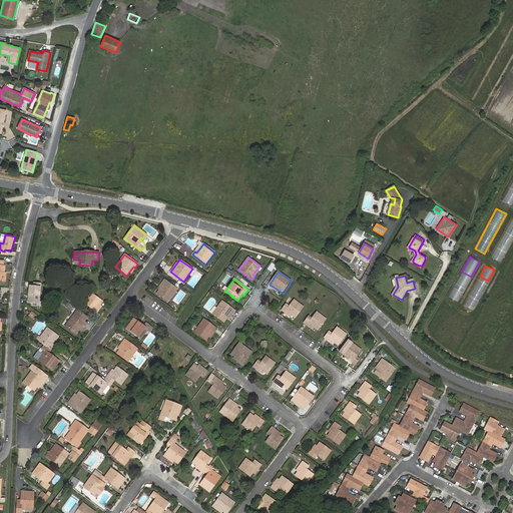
[(164,280),(158,289),(159,290),(157,294),(168,302),(177,289),(164,280)]
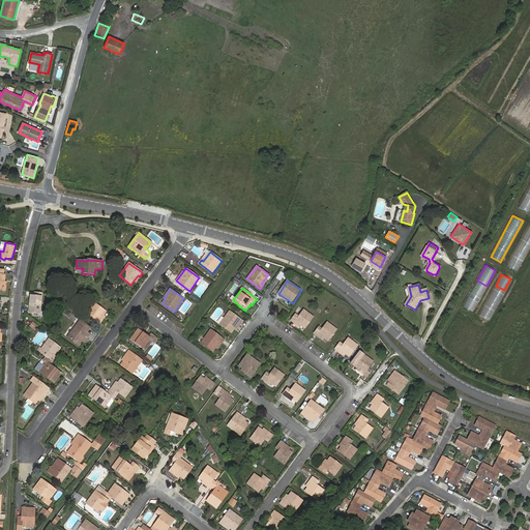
[(40,314),(42,296),(30,295),(28,313),(40,314)]
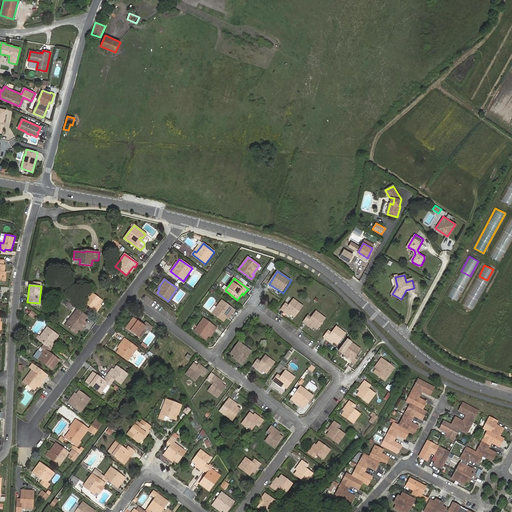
[(406,290),(401,299),(402,299),(407,291),(414,289),(414,288),(406,290)]
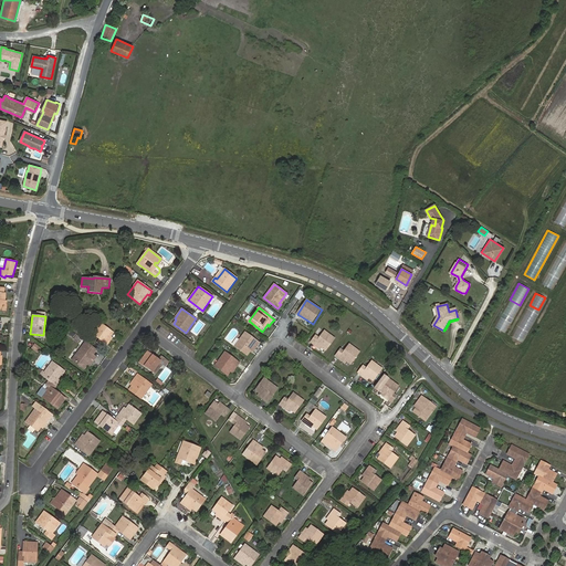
[(113,333),(101,324),(93,335),(100,339),(97,343),(104,348),(107,344),(105,343),(113,333)]
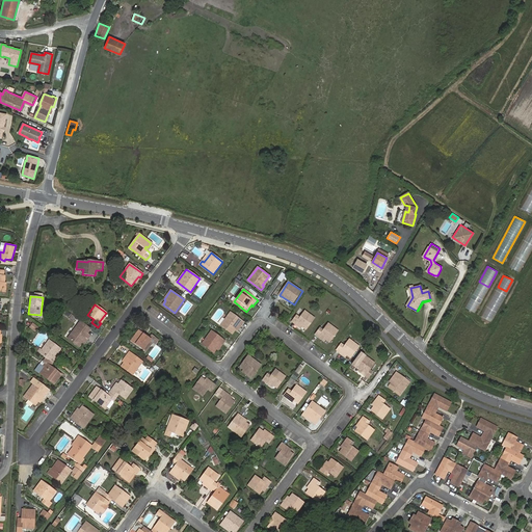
[(296,322),(302,326),(307,329),(314,318),(304,311),(299,318),(296,316),(291,321),(295,324),(296,322)]
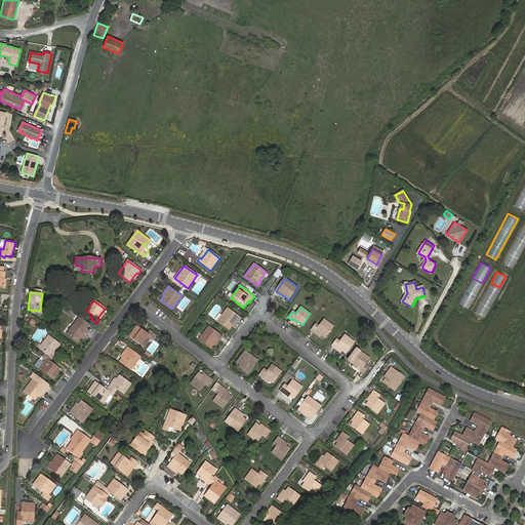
[(236,320),(238,322),(240,318),(228,309),(217,321),(230,329),(236,320)]
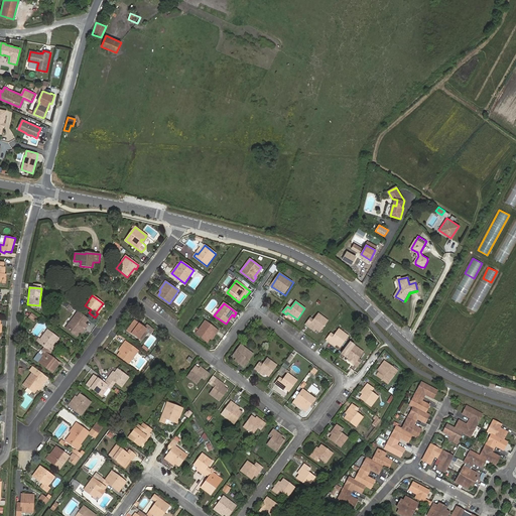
[(77,337),(80,333),(84,328),(85,329),(88,326),(85,324),(79,318),(83,314),(79,310),(66,329),(77,337)]
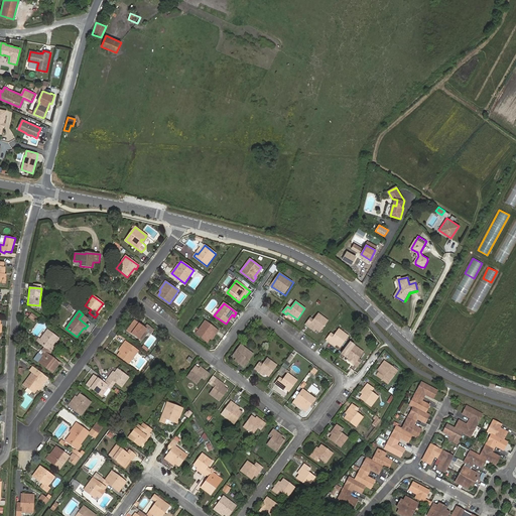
[(305,325),(308,327),(309,325),(315,329),(318,332),(327,320),(317,313),(312,320),(309,318),(305,325)]
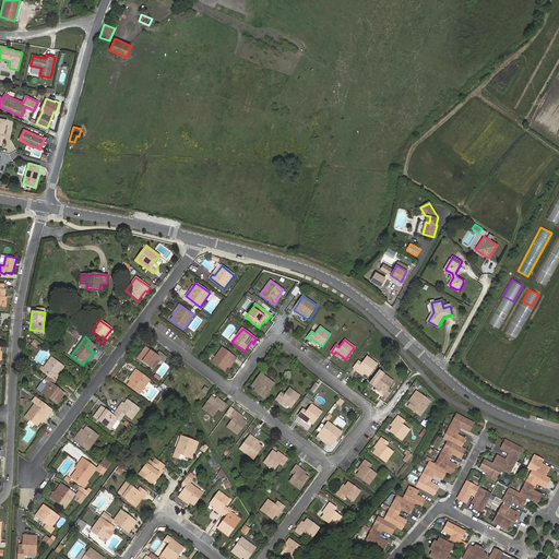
[(85,345),(92,351),(96,345),(90,341),(85,345)]
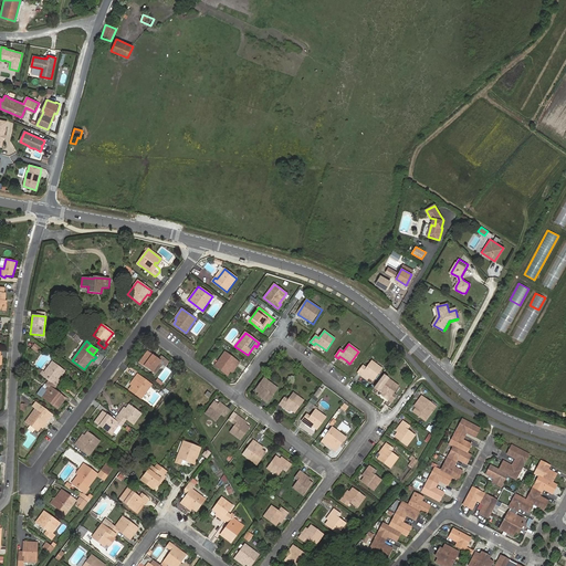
[(139,363),(154,373),(158,366),(160,367),(163,364),(166,366),(168,362),(161,357),(159,360),(147,352),(139,363)]
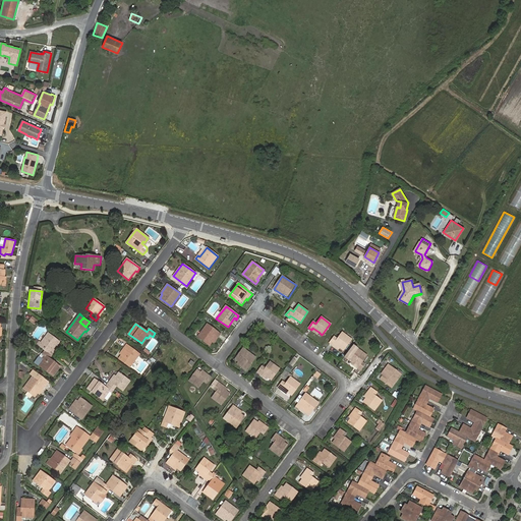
[(209,345),(212,341),(216,336),(218,338),(220,334),(208,324),(197,337),(209,345)]
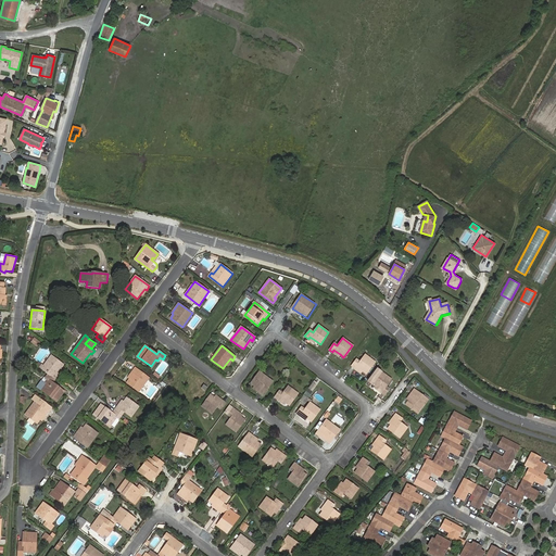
[(351,366),(354,368),(355,366),(362,370),(365,374),(375,362),(365,354),(358,362),(355,359),(351,366)]
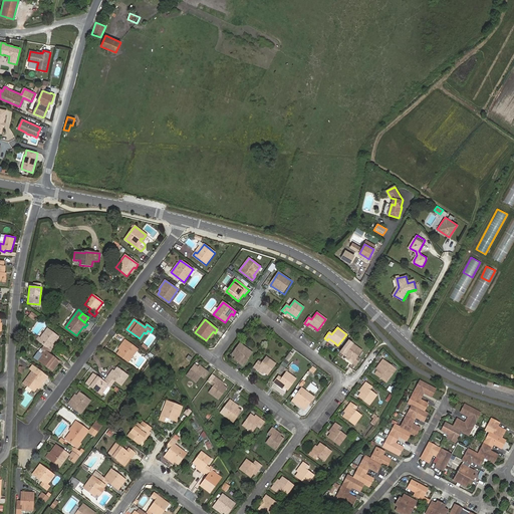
[(40,338),(39,337),(37,340),(44,346),(50,350),(55,344),(53,342),(58,337),(47,329),(40,338)]
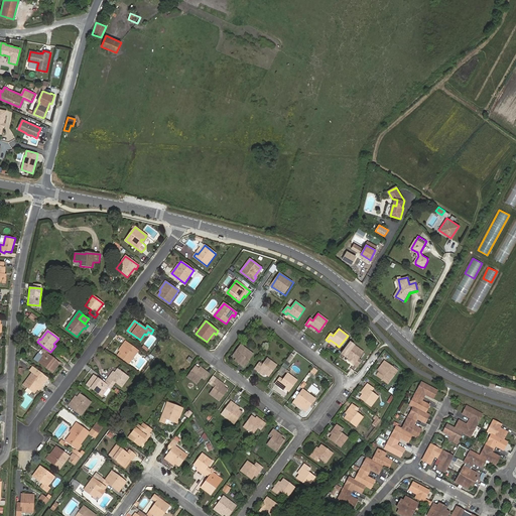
[(118,355),(129,363),(138,351),(125,342),(123,345),(125,346),(118,355)]
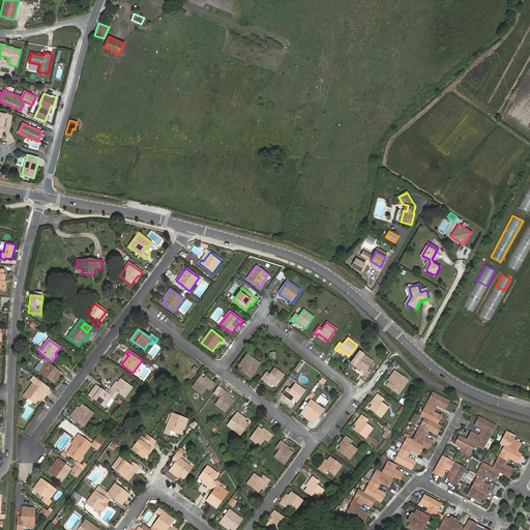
[(248,372),(246,374),(249,376),(254,371),(251,369),(256,361),(246,354),(238,364),(242,367),(248,372)]
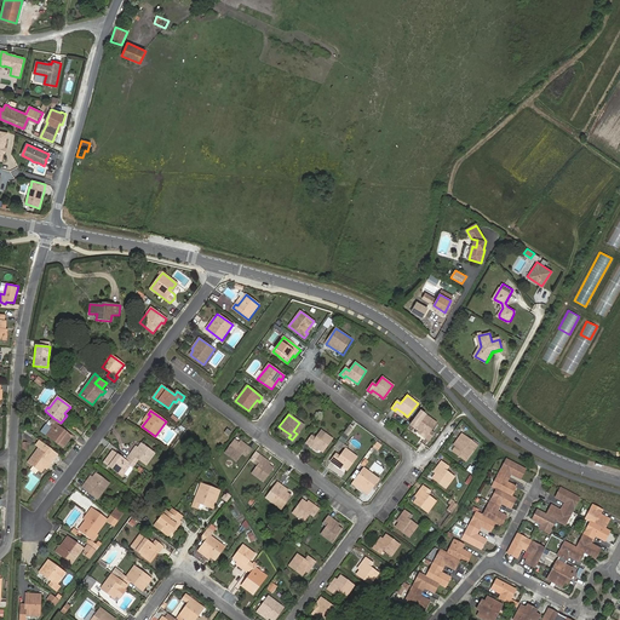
[(428,437),(425,440),(430,442),(435,435),(431,432),(437,424),(426,415),(417,429),(422,432),(428,437)]
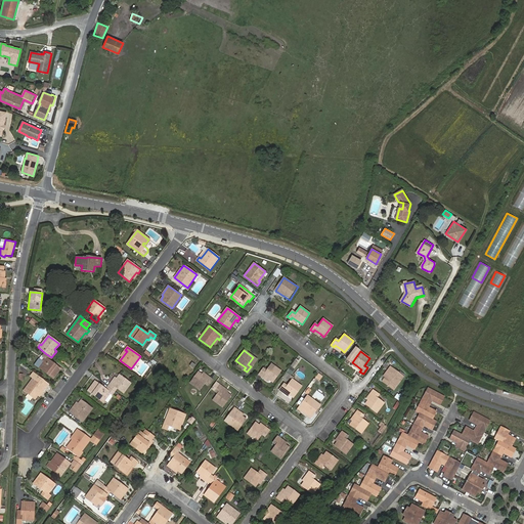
[(38,366),(53,378),(60,368),(49,360),(51,357),(45,353),(43,356),(45,357),(42,361),(38,366)]
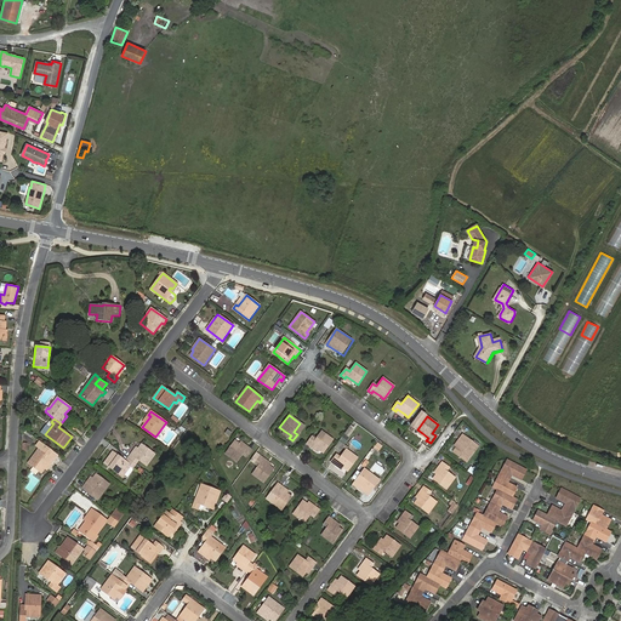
[(312,444),(319,449),(323,453),(332,439),(322,431),(314,439),(312,437),(306,443),(311,446),(312,444)]
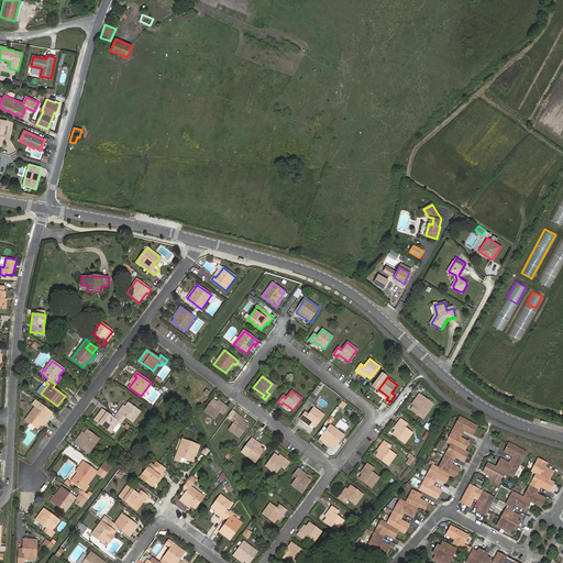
[(317,397),(311,394),(308,399),(312,403),(317,397)]
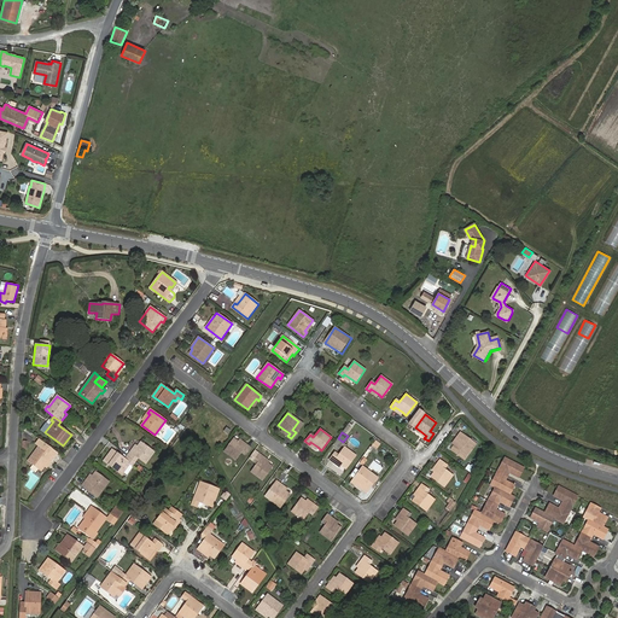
[(461,435),(458,438),(460,441),(455,447),(452,452),(465,461),(476,445),(461,435)]
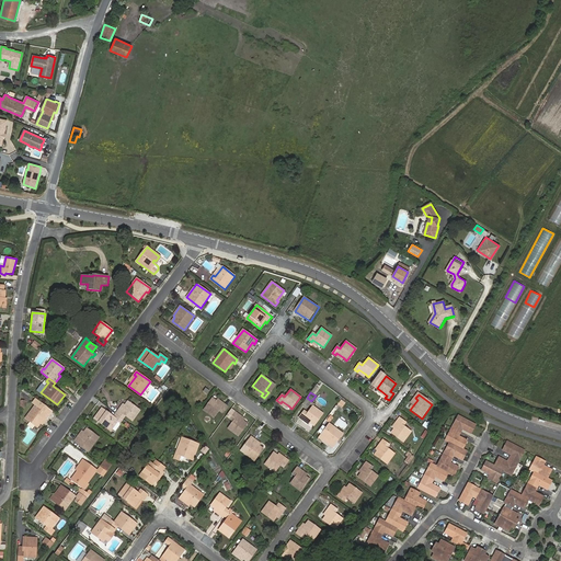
[(45,418),(47,419),(48,416),(53,411),(36,399),(33,403),(35,405),(25,419),(37,427),(45,418)]
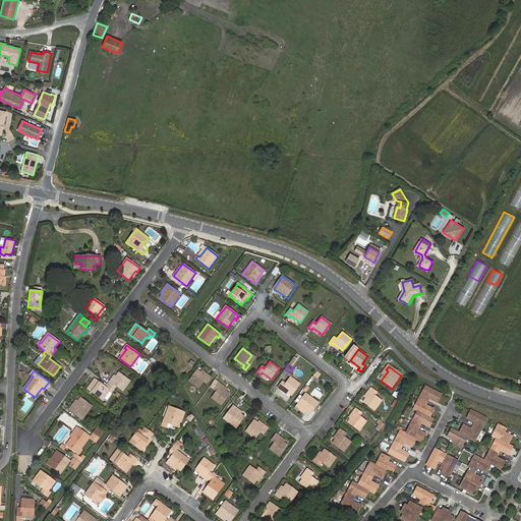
[(210,378),(207,374),(205,377),(199,372),(195,370),(187,381),(196,388),(201,381),(206,383),(210,378)]
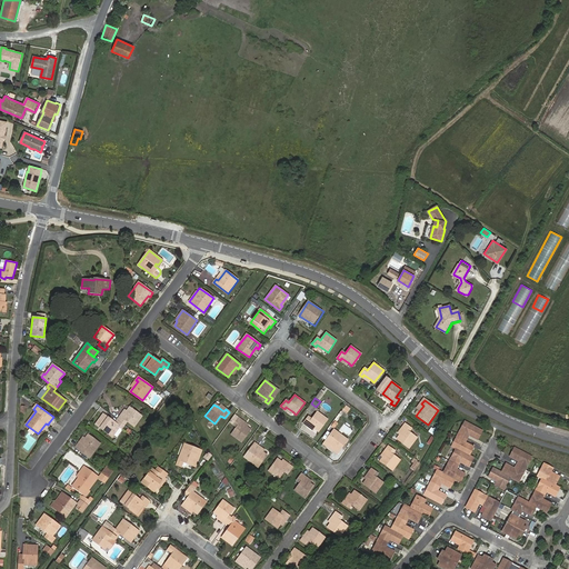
[(306,410),(311,415),(315,409),(310,405),(306,410)]
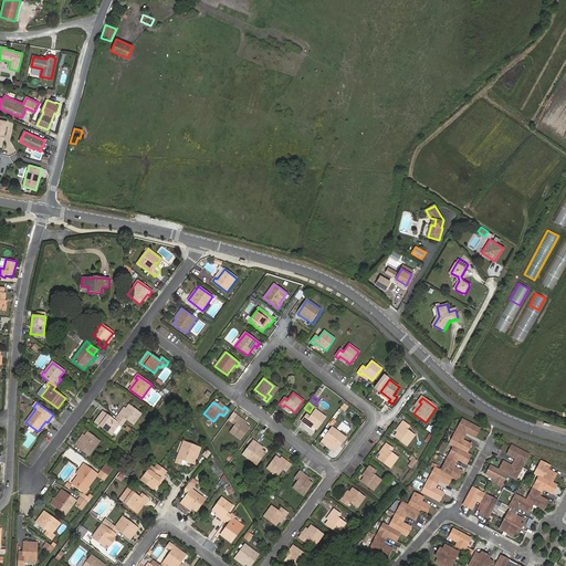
[(119,413),(117,417),(124,422),(126,419),(134,425),(142,413),(129,405),(122,415),(119,413)]
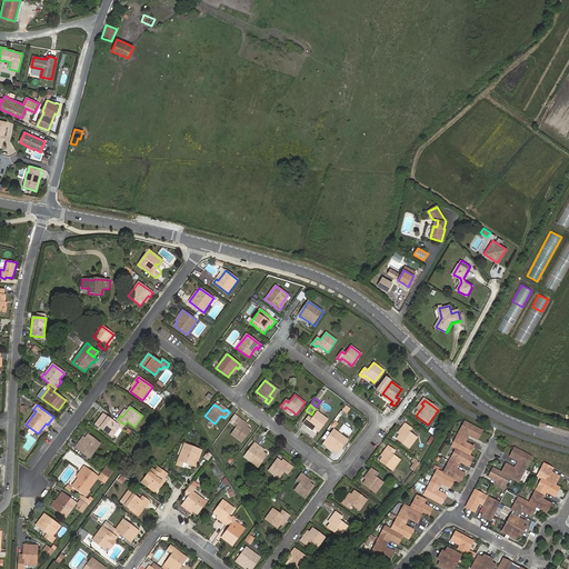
[(308,423),(313,428),(318,430),(327,419),(316,411),(310,418),(307,416),(302,422),(306,426),(308,423)]
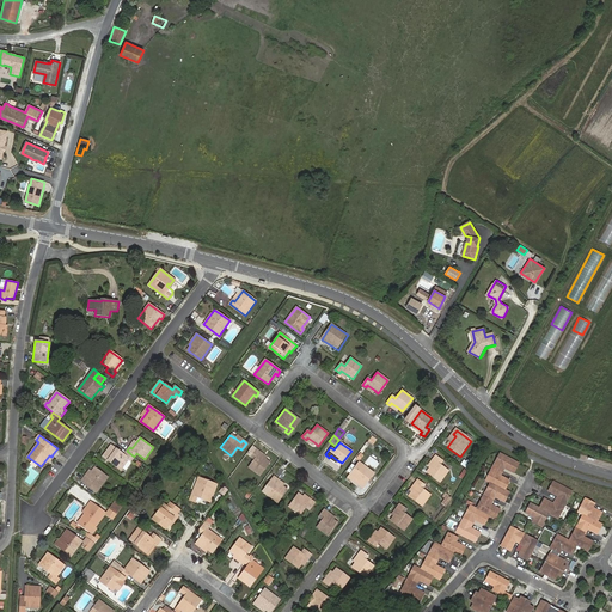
[(129,459),(132,460),(134,457),(127,451),(123,454),(120,452),(118,454),(115,452),(116,450),(111,446),(103,457),(112,464),(114,461),(122,467),(129,459)]
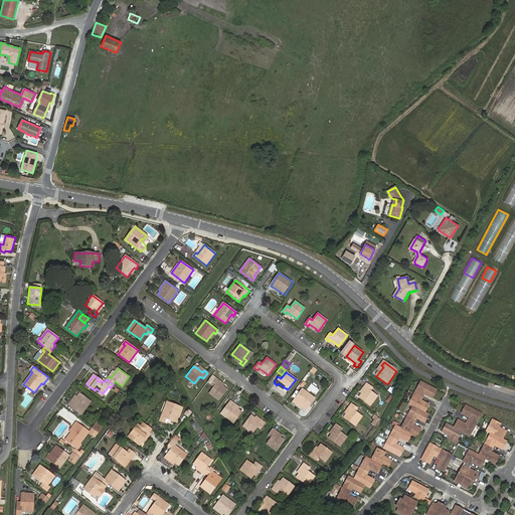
[(216,382),(218,380),(215,378),(210,383),(213,386),(208,393),(217,399),(225,389),(222,386),(216,382)]
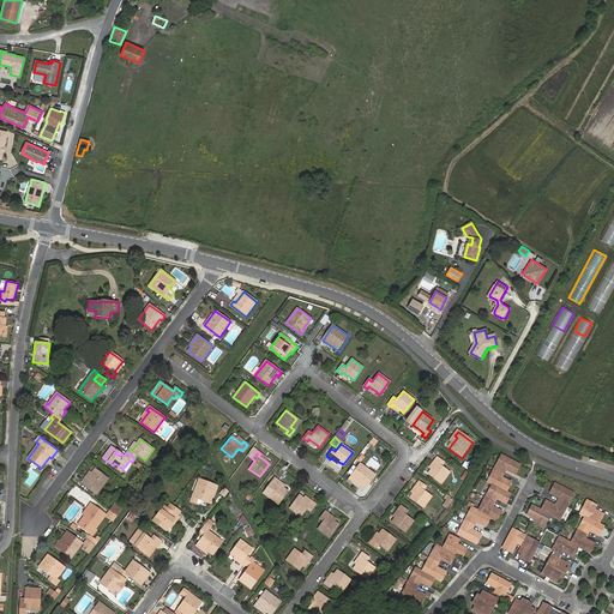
[(521,474),(527,464),(507,455),(500,469),(507,473),(510,468),(511,469),(521,474)]
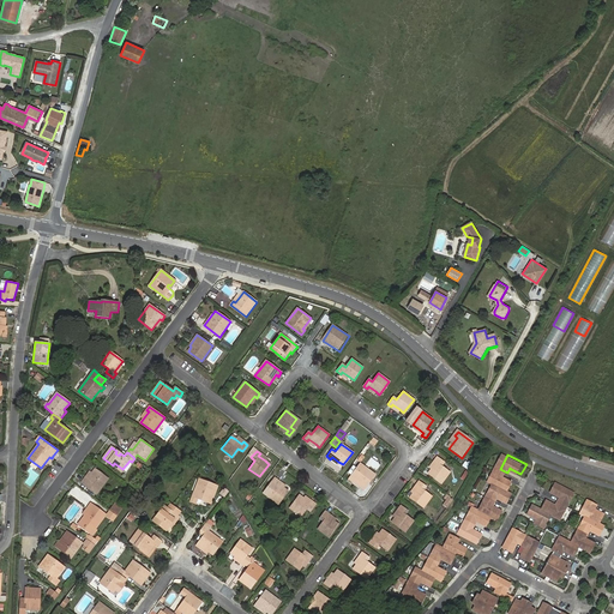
[(438,458),(434,462),(437,464),(432,470),(428,475),(441,485),(450,473),(441,467),(444,463),(438,458)]
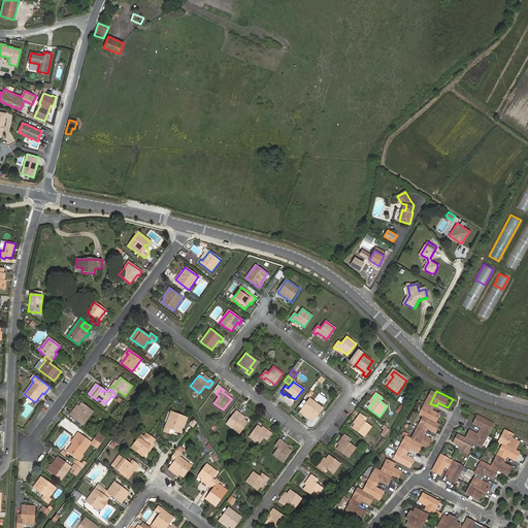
[(304,411),(310,416),(314,419),(322,407),(312,400),(307,407),(304,405),(300,411),(303,414),(304,411)]
